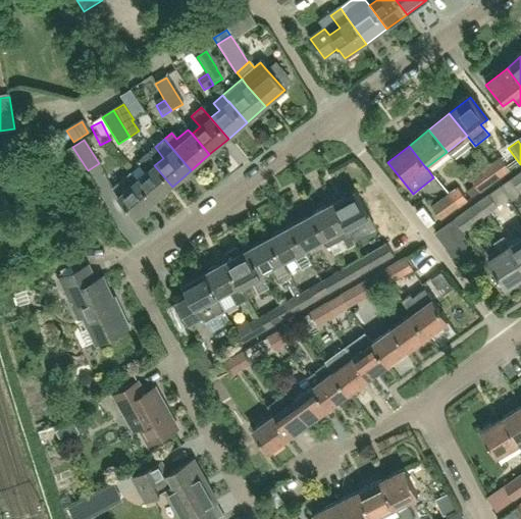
[(145,155),(136,163),(145,173),(136,182),(154,202),(172,187),(154,165),(145,155)]
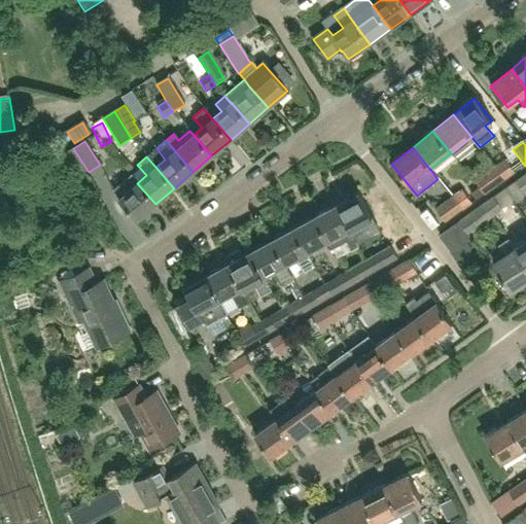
[(505,161),(497,167),(505,179),(515,173),(505,161)]
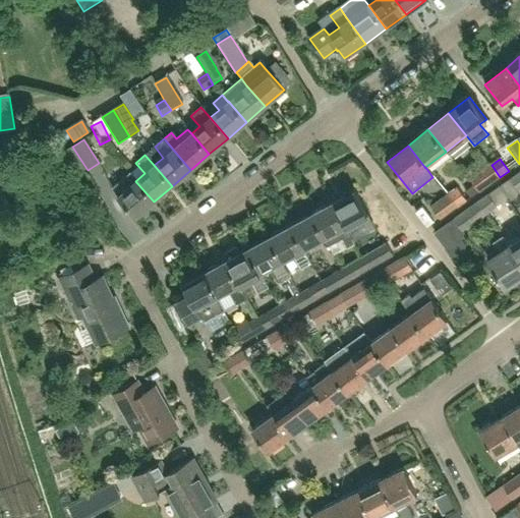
[(471,179),(480,191),(500,177),(492,165),(471,179)]
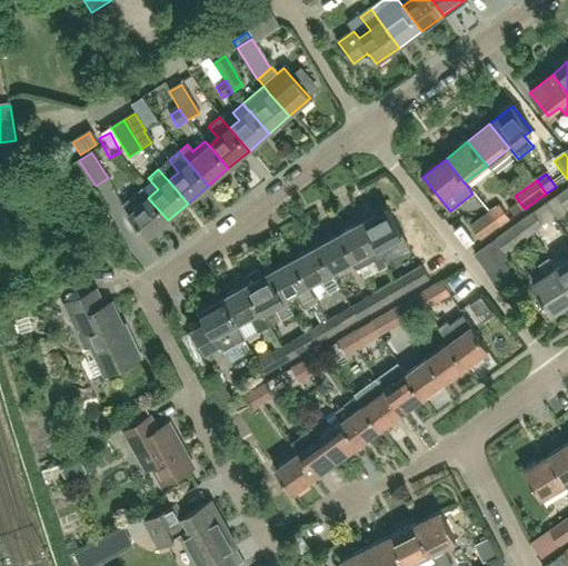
[(168,220),(148,198),(141,190),(121,209),(147,239),(168,220)]
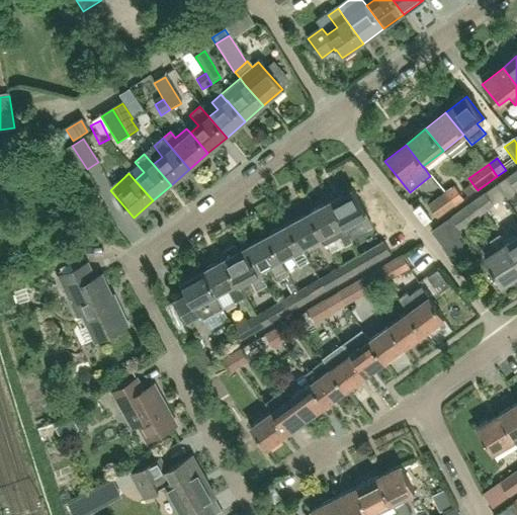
[(515,191),(516,189),(516,175),(516,173),(507,179),(515,191)]
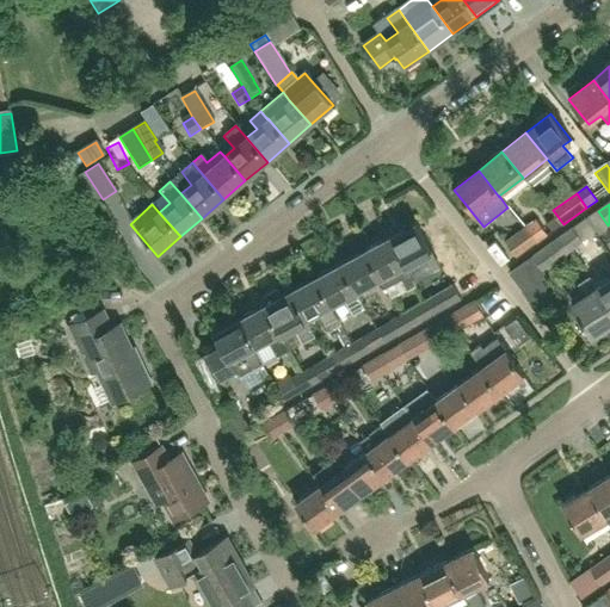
[(555,220),(546,227),(550,234),(560,227),(555,220)]
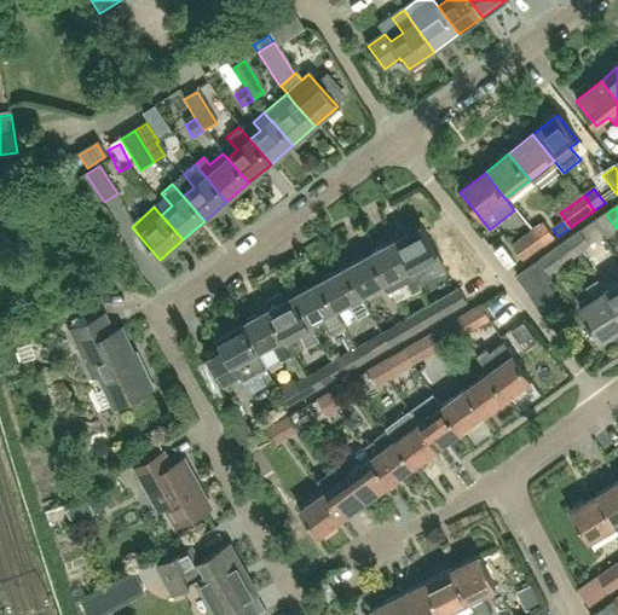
[(543,225),(532,232),(543,248),(554,239),(543,225)]
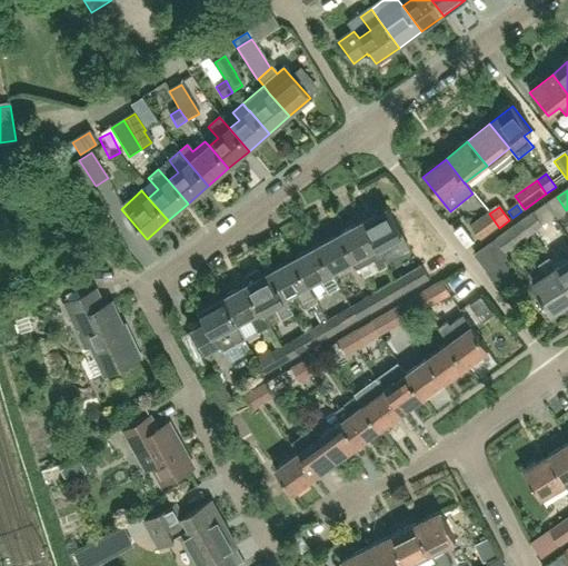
[(401,235),(387,209),(362,221),(377,248),(401,235)]
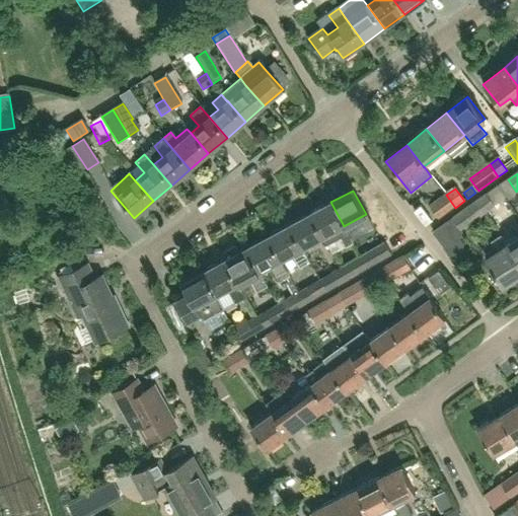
[(437,220),(455,208),(446,195),(429,207),(437,220)]
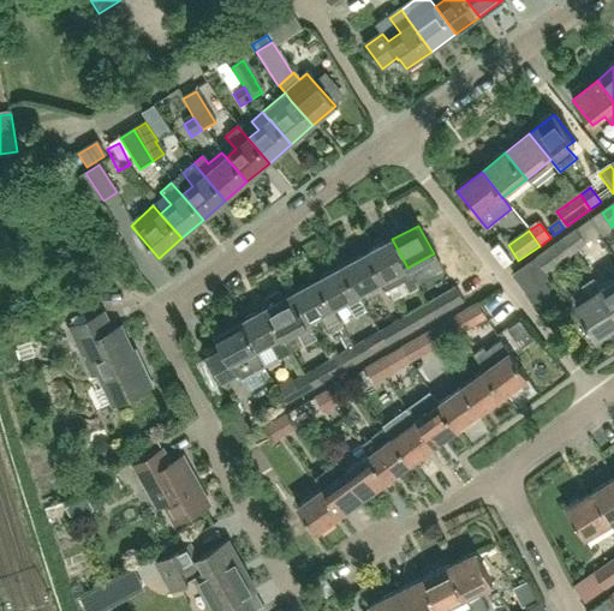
[(576,232),(566,238),(576,252),(585,245),(576,232)]
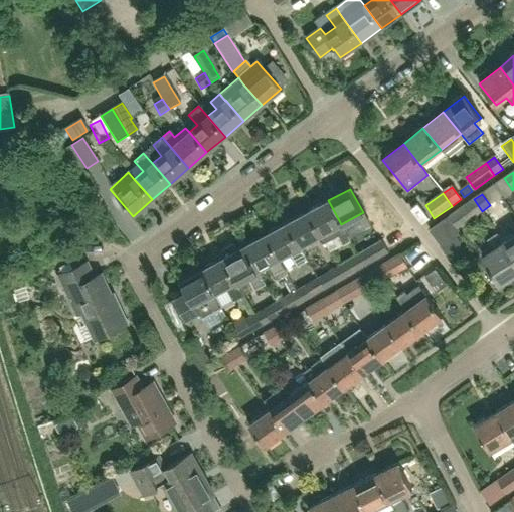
[(456,229),(482,211),(474,199),(448,217),(456,229)]
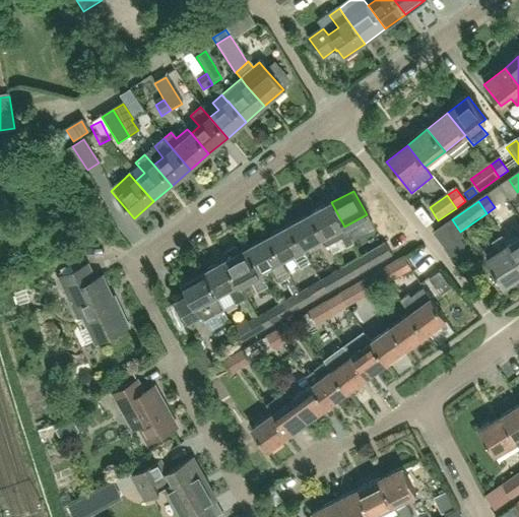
[(349,235),(344,227),(331,202),(310,214),(319,231),(323,239),(327,247),(340,240),(345,250),(354,245),(349,235)]
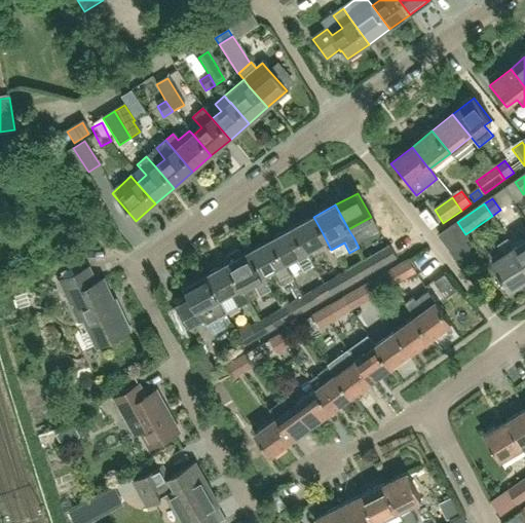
[(323,233),(313,217),(292,228),(305,253),(327,241),(323,233)]
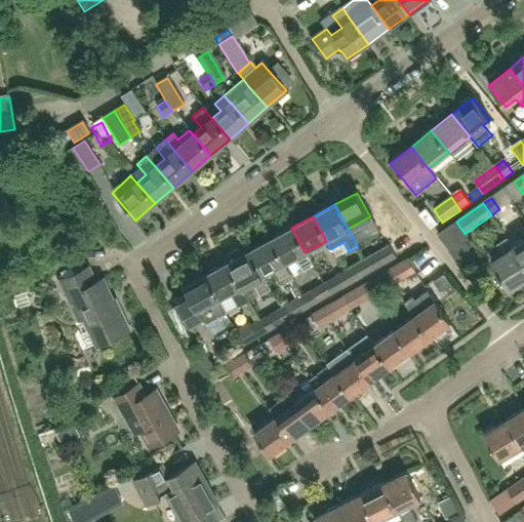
[(305,252),(291,228),(270,240),(283,265),(293,258),(303,273),(313,267),(305,252)]
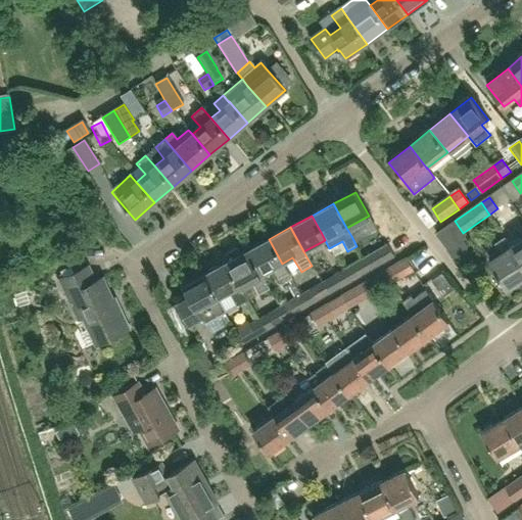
[(492,245),(499,253),(488,261),(497,275),(494,277),(493,281),(499,288),(503,289),(505,287),(507,290),(521,280),(521,267),(510,247),(504,238),(492,245)]
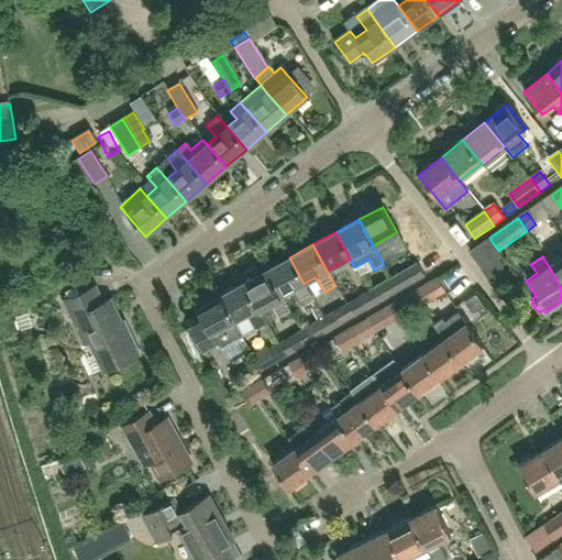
[(561,256),(549,266),(561,287),(561,256)]
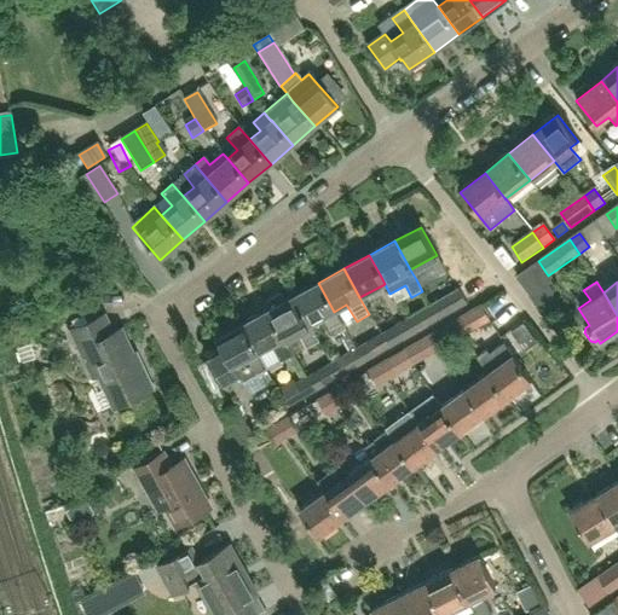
[(342,328),(334,312),(318,283),(293,297),(309,325),(321,318),(330,335),(342,328)]
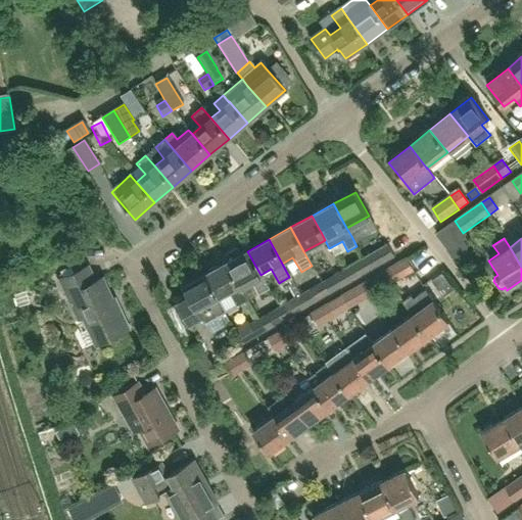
[(247,251),(243,245),(223,257),(225,263),(238,287),(239,287),(249,281),(257,295),(268,289),(261,275),(247,251)]
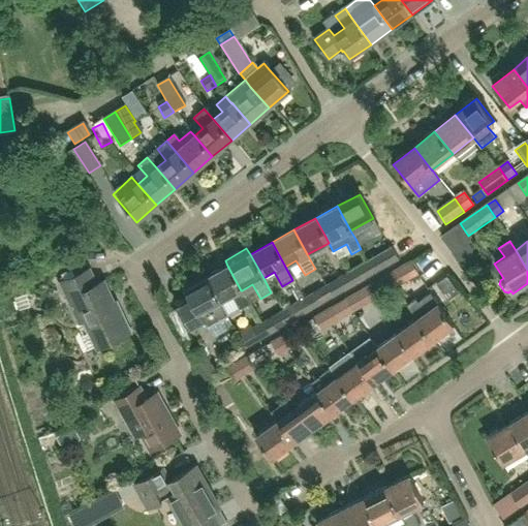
[(374,275),(398,260),(392,249),(367,263),(374,275)]
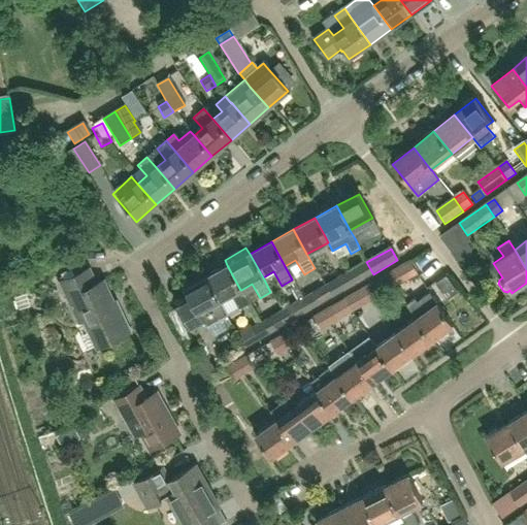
[(392,289),(416,275),(408,263),(385,276),(392,289)]
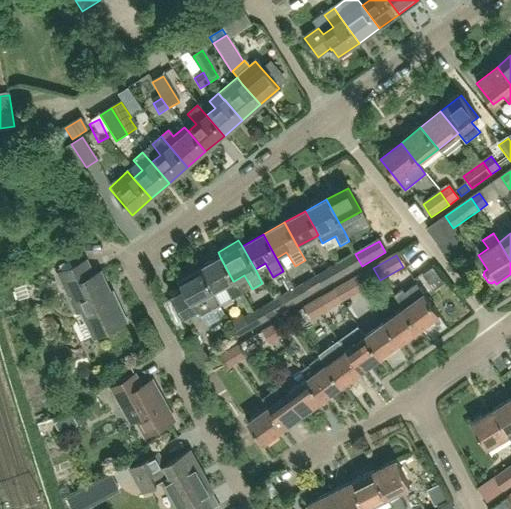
[(233,281),(220,257),(199,269),(212,292),(213,292),(223,286),(231,300),(241,294),(234,281),(233,281)]
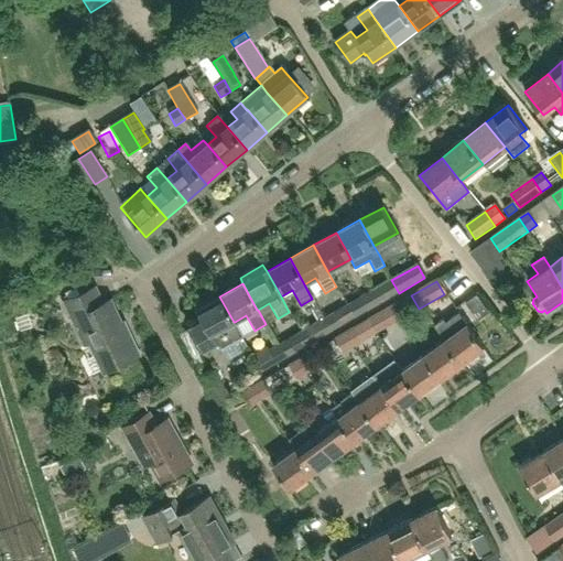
[(379,288),(369,293),(376,306),(386,300),(379,288)]
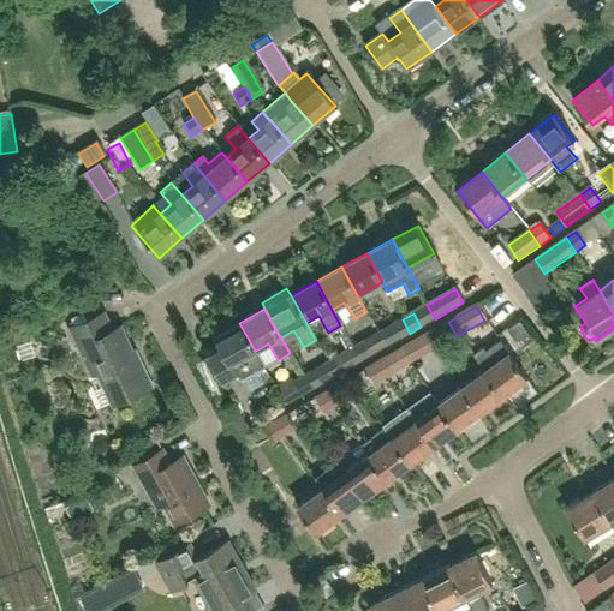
[(150,387),(137,360),(135,361),(118,328),(109,331),(101,315),(85,322),(73,327),(69,329),(77,348),(84,346),(112,405),(150,387)]
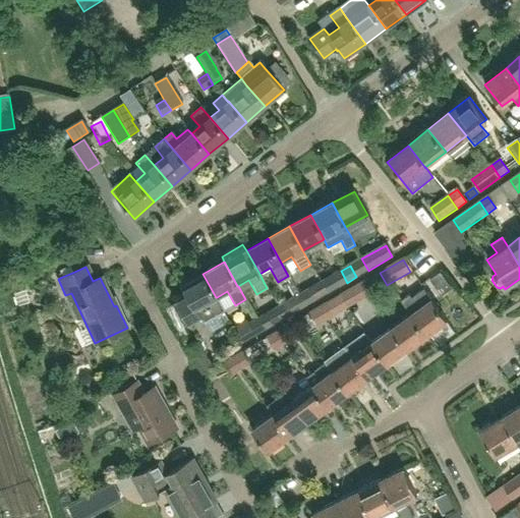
[(70,267),(60,272),(62,277),(72,273),(70,267)]
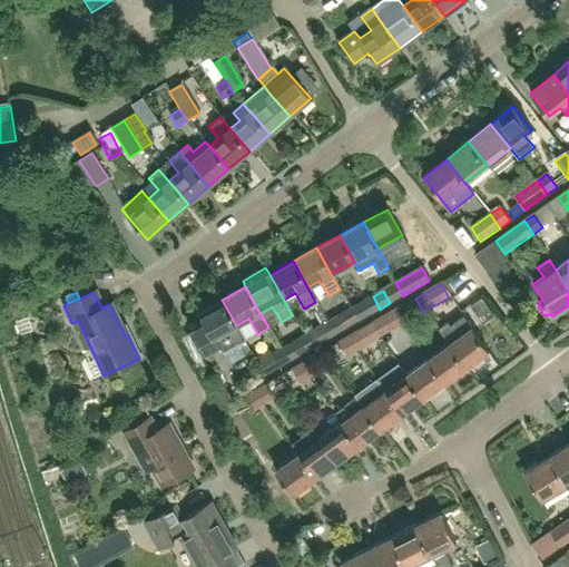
[(370,315),(380,310),(373,296),(362,303),(370,315)]
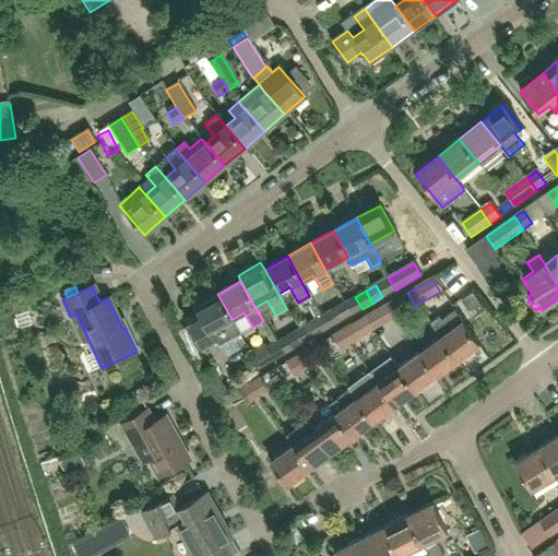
[(232,319),(217,294),(194,306),(200,318),(189,324),(201,347),(214,341),(217,347),(240,334),(233,319),(232,319)]
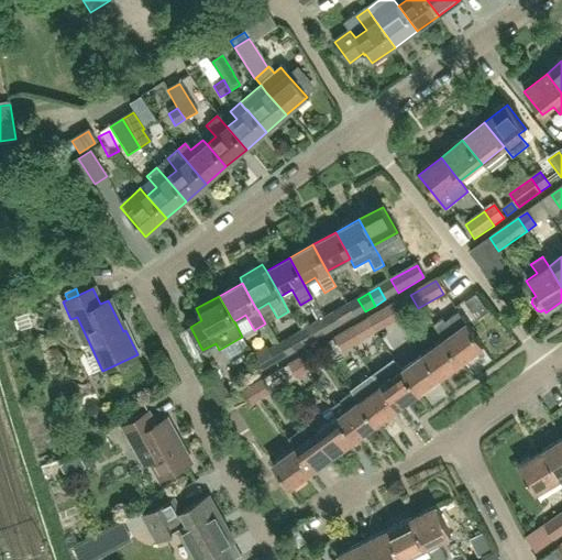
[(398,303),(388,308),(396,321),(406,316),(398,303)]
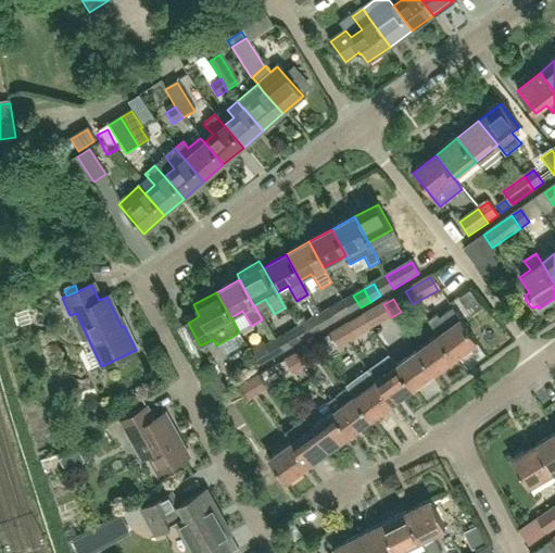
[(318,315),(326,327),(348,315),(340,303),(329,310),(318,315)]
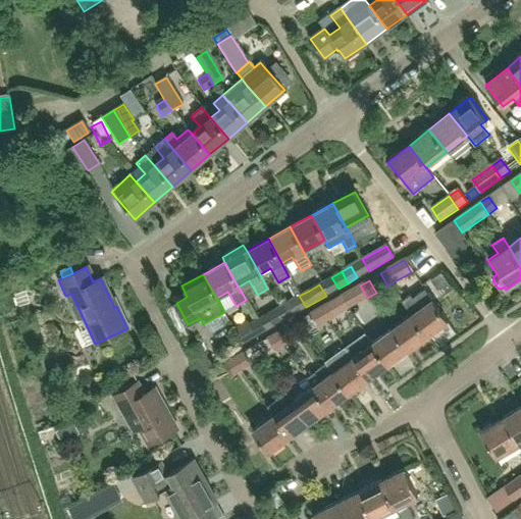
[(359,303),(367,298),(360,286),(352,291),(359,303)]
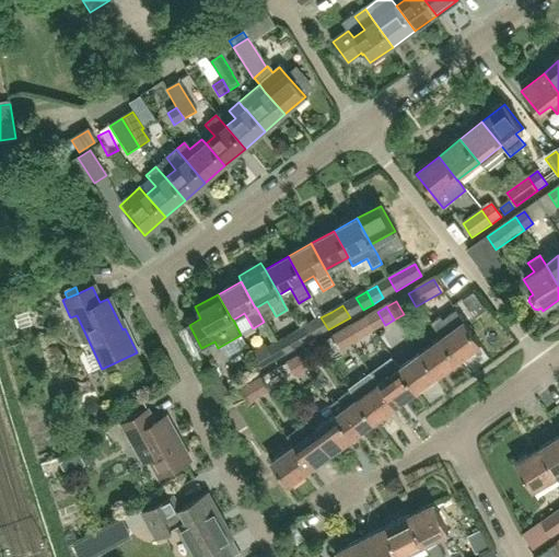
[(318,336),(328,329),(321,317),(299,331),(305,343),(318,336)]
